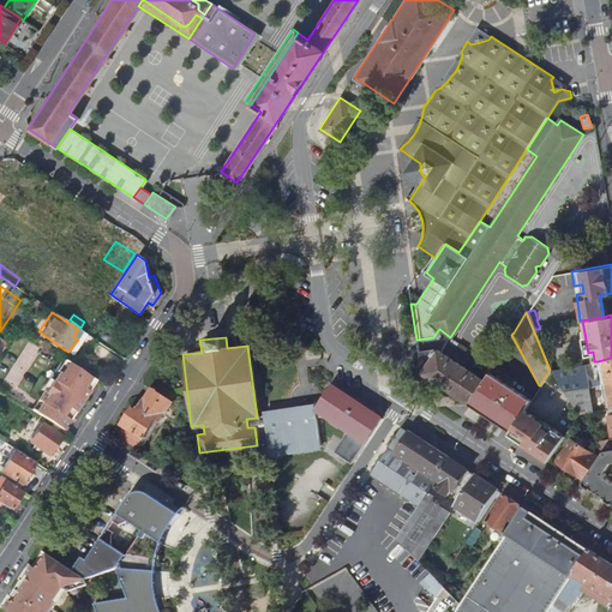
[(421,372),(468,402),(483,379),(436,348),(435,349),(432,348),(418,349),(421,372)]
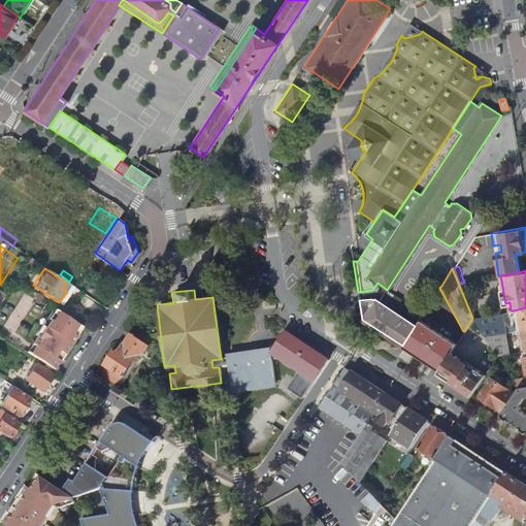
[(525,307),(514,310),(522,351),(525,350),(525,307)]
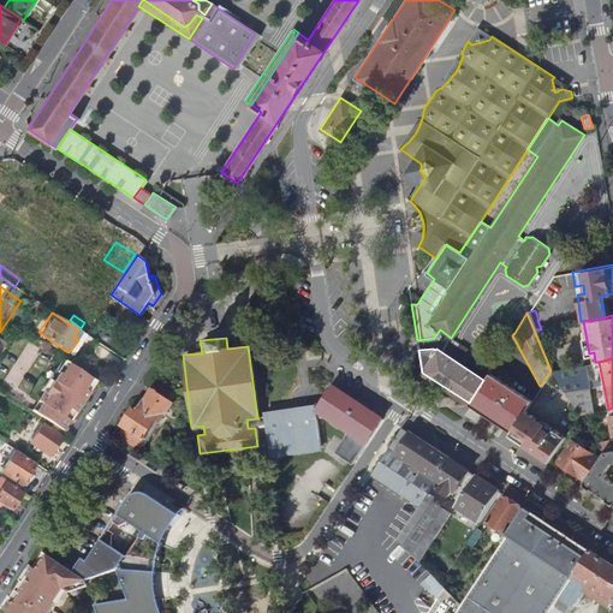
[(88,376),(65,362),(59,370),(57,369),(51,379),(48,378),(35,398),(39,400),(33,410),(55,426),(61,416),(66,418),(72,410),(67,406),(75,396),(81,399),(87,390),(81,387),(88,376)]
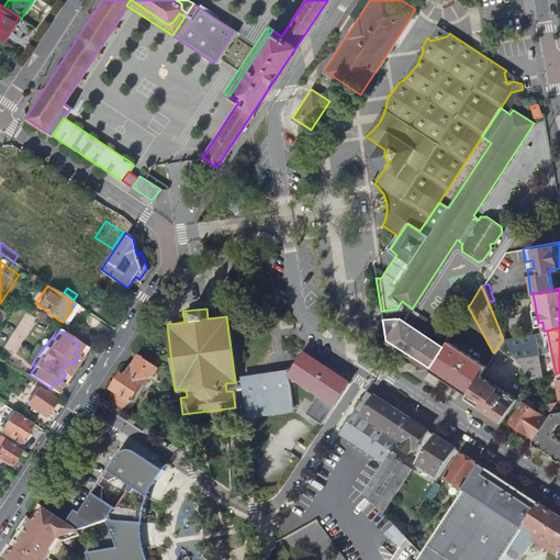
[(503,338),(528,379),(540,377),(534,333),(503,338)]
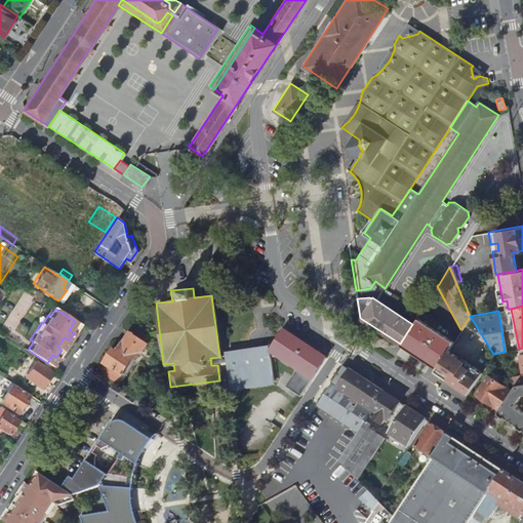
[(412,324),(400,344),(435,368),(447,350),(453,340),(417,317),(412,324)]
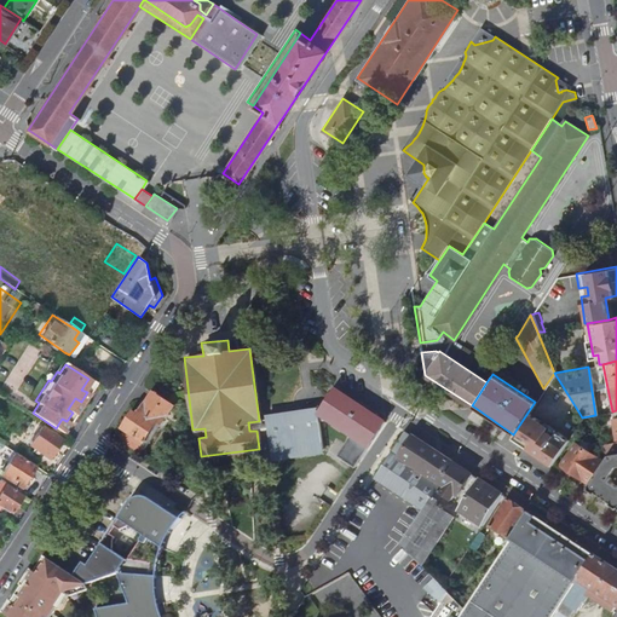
[(365,448),(384,421),(333,387),(316,413),(299,415),(298,411),(264,417),(270,455),(321,447),(316,419),(323,417),(347,434),(335,455),(352,467),(365,448)]
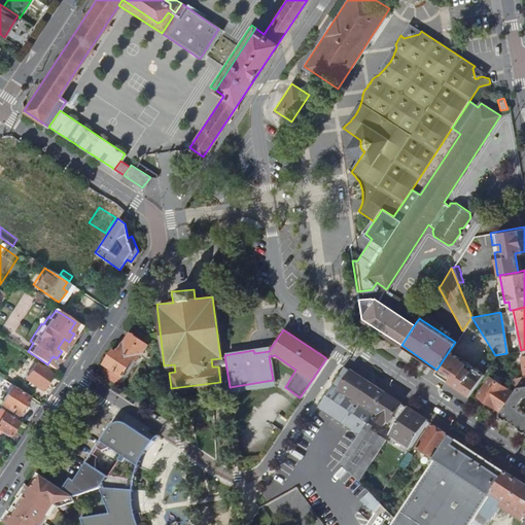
[(113,350),(103,364),(105,365),(101,372),(123,387),(126,383),(117,378),(119,374),(121,376),(132,358),(135,360),(145,345),(128,333),(127,333),(120,341),(121,342),(115,351),(113,350)]
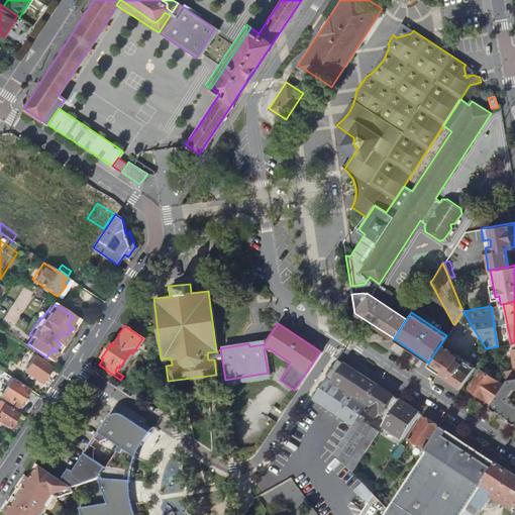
[(475,367),(440,344),(428,363),(427,365),(460,387),(475,367)]
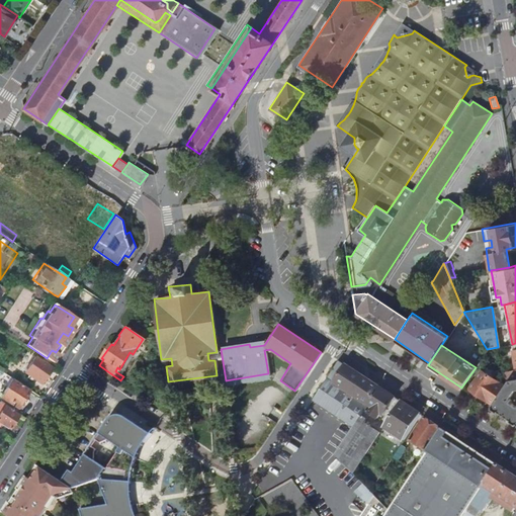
[(504,349),(509,378),(515,377),(515,351),(515,352),(514,348),(504,349)]
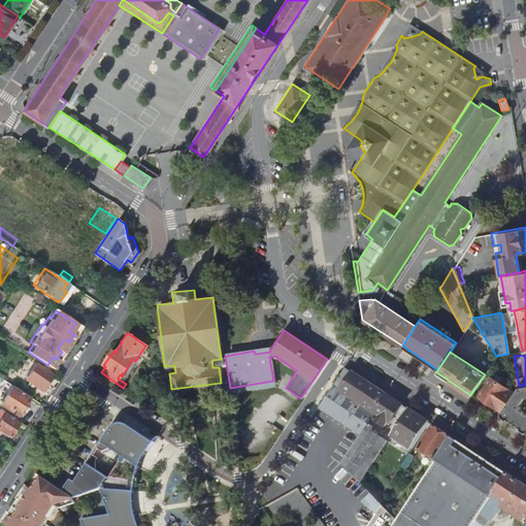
[(51,372),(33,362),(23,377),(39,389),(51,372)]
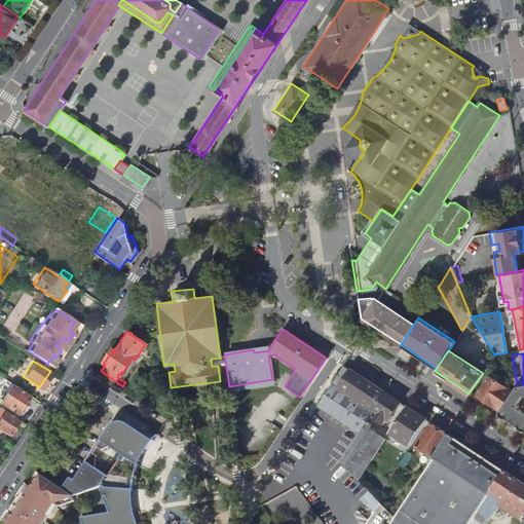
[(342,365),(315,405),(358,432),(339,460),(358,480),(383,440),(368,428),(374,418),(382,423),(385,418),(388,420),(400,403),(391,398),(362,377),(342,365)]
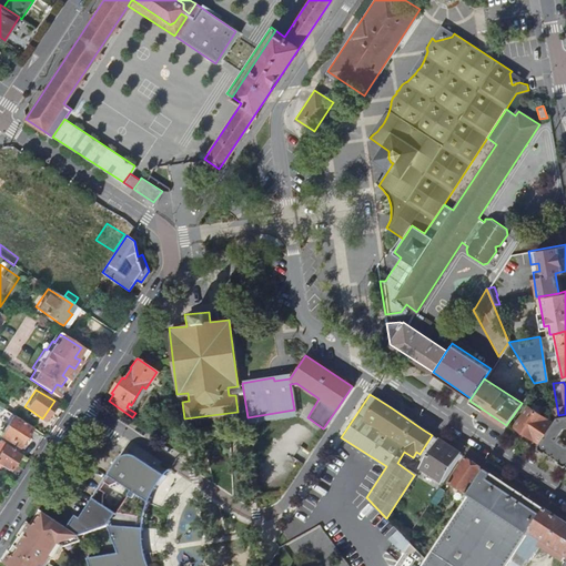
[(527,406),(514,426),(515,426),(514,428),(522,434),(523,432),(539,443),(553,423),(527,406)]
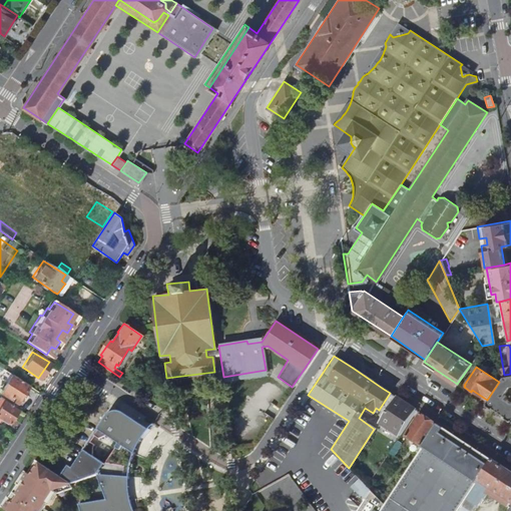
[(0,386),(10,371),(4,368),(0,373),(0,386)]
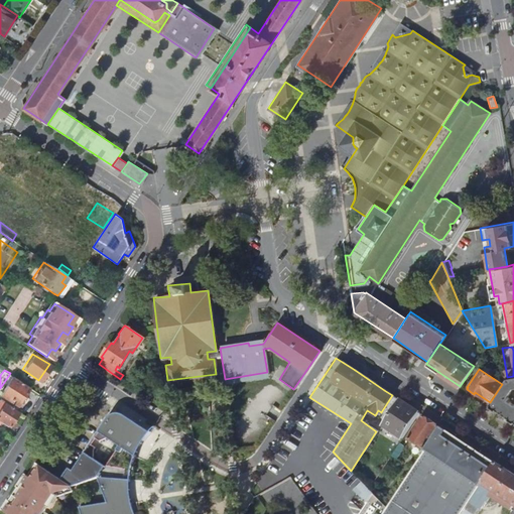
[(27,388),(10,376),(0,391),(0,395),(15,404),(27,388)]
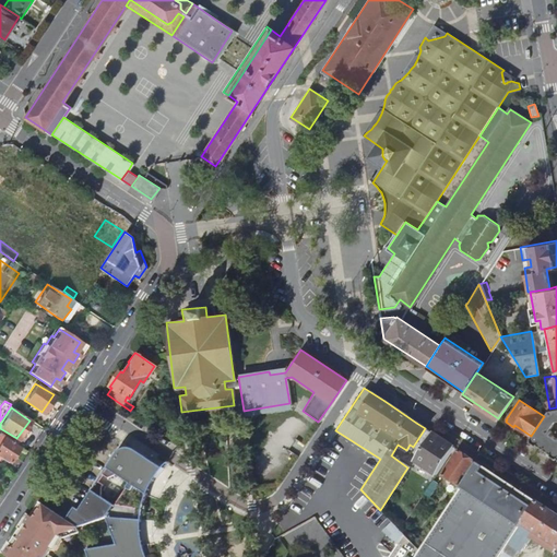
[(556,407),(549,409),(548,410),(544,416),(531,436),(530,438),(556,457),(556,407)]
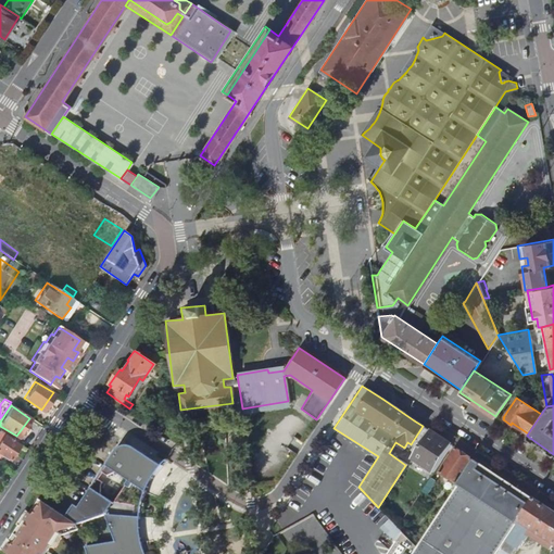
[(428,430),(411,456),(433,470),(451,444),(438,436),(428,430)]
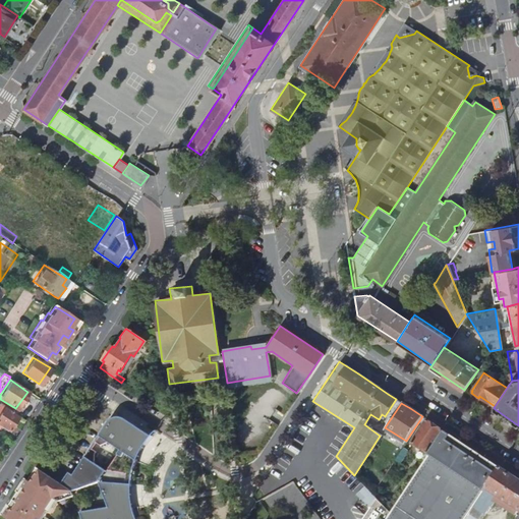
[(15,416),(1,406),(0,408),(0,425),(7,429),(15,416)]
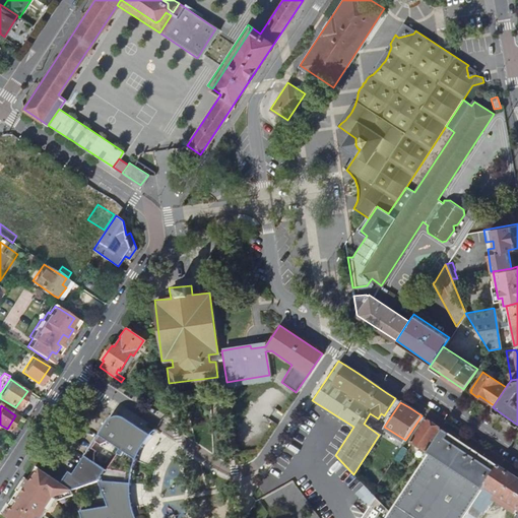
[(64,478),(61,481),(73,490),(73,491),(82,517),(135,517),(134,516),(132,510),(131,505),(130,500),(130,494),(130,489),(130,484),(130,482),(130,476),(131,471),(133,466),(135,460),(137,456),(139,450),(142,446),(145,441),(149,437),(150,435),(125,417),(124,416),(123,416),(122,416),(121,415),(120,415),(119,415),(118,415),(117,415),(116,415),(115,415),(114,416),(113,416),(112,416),(112,417),(111,417),(110,418),(109,418),(109,419),(108,421),(107,421),(107,422),(99,434),(95,439),(101,442),(108,439),(120,447),(107,467),(93,459),(94,451),(95,448),(91,445),(85,455),(73,473),(69,470),(64,478)]
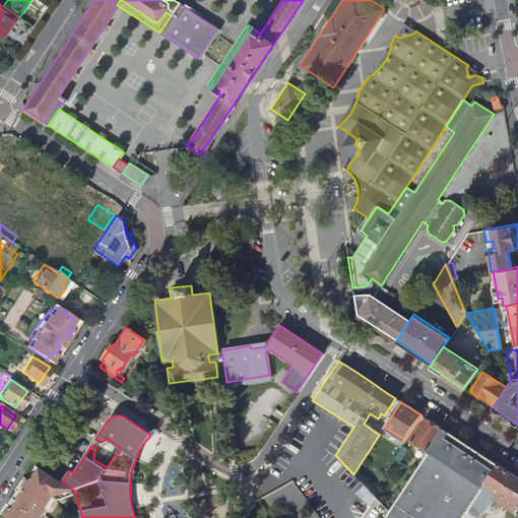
[(426,417),(409,442),(427,452),(442,429),(431,422),(426,417)]
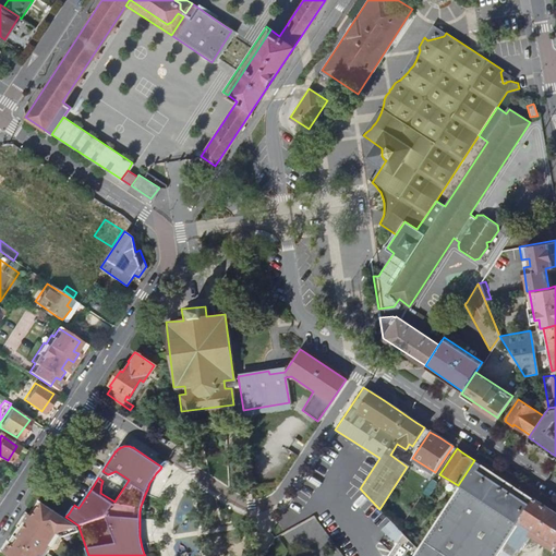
[(458,485),(418,548),(398,528),(394,524),(385,533),(396,544),(387,555),(496,555),(511,533),(521,519),(534,499),(505,481),(474,460),(458,485)]
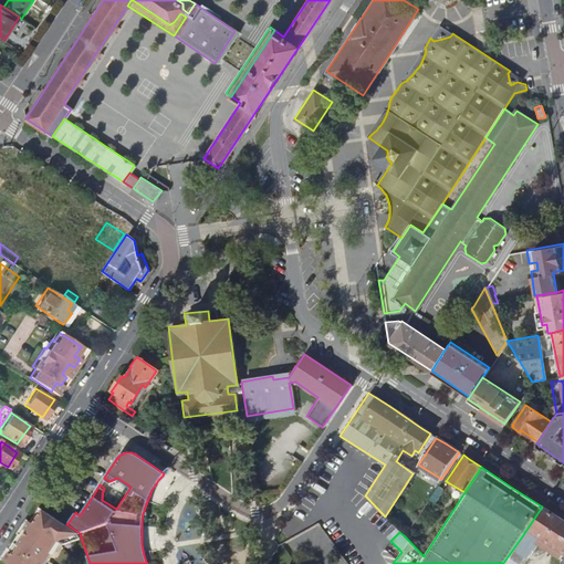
[(437,484),(428,498),(434,502),(442,488),(437,484)]
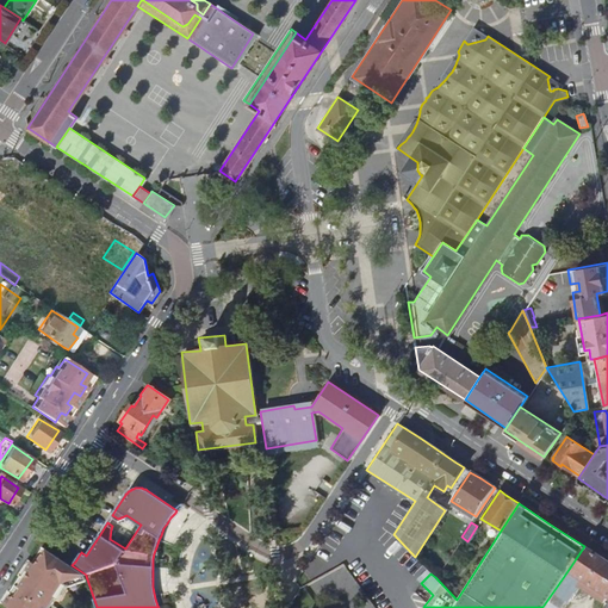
[(584,576),(579,583),(606,599),(607,594),(607,562),(584,546),(570,568),(584,576)]
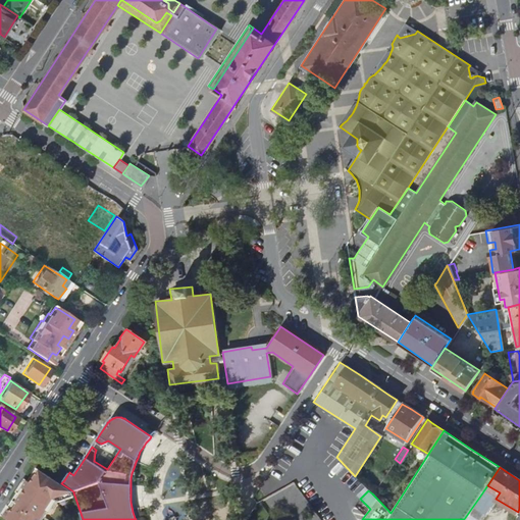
[(61,483),(60,482),(43,471),(40,469),(31,482),(27,479),(9,506),(3,516),(8,519),(9,519),(40,519),(47,511),(46,510),(54,498),(73,492),(73,491),(61,483)]
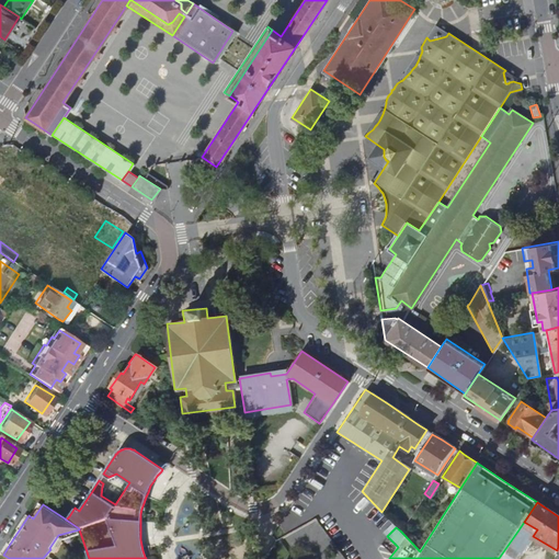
[(306,554),(331,540),(317,515),(292,528),(306,554)]
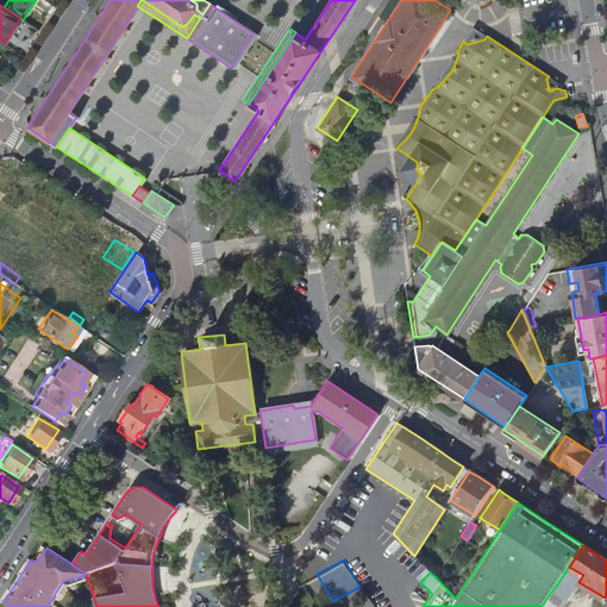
[(426,568),(417,577),(420,582),(430,573),(426,568)]
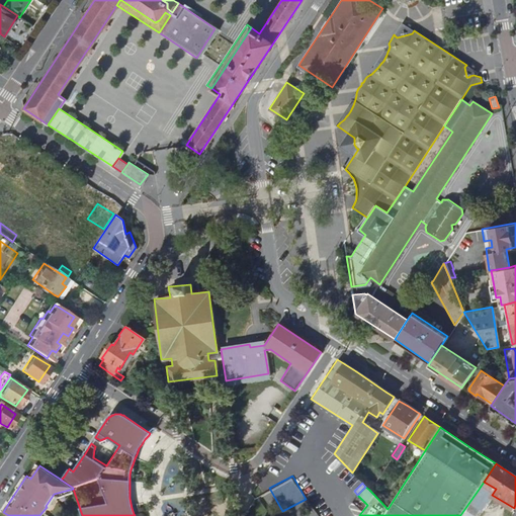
[(475,495),(460,515),(476,515),(486,502),(475,495)]
